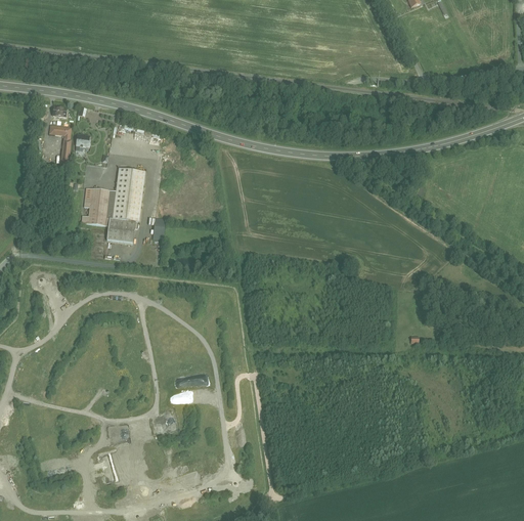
[(79,105),(77,114),(84,116),(86,107),(79,105)]
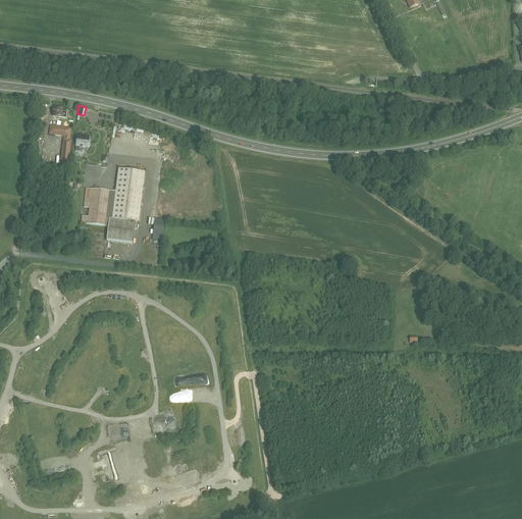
[(66,109),(54,106),(52,114),(65,116),(66,109)]
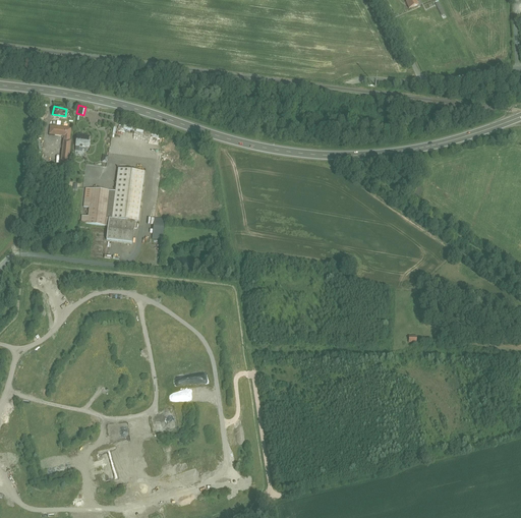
[(71,126),(51,123),(50,131),(55,132),(65,133),(64,137),(60,162),(67,163),(71,138),(69,138),(71,126)]
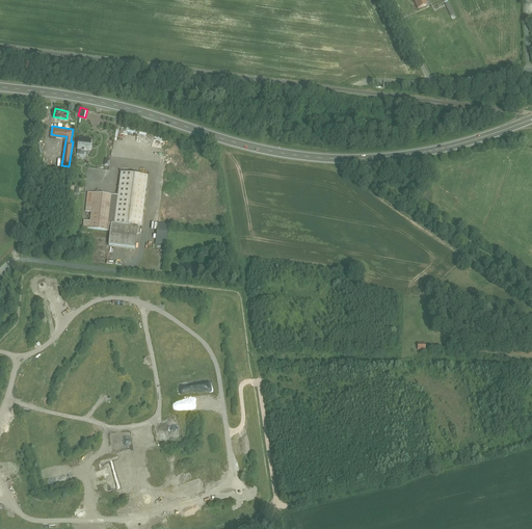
[(91,137),(85,137),(86,136),(82,135),(82,136),(79,136),(78,147),(81,148),(81,149),(84,149),(84,148),(91,149),(91,143),(90,142),(91,137)]
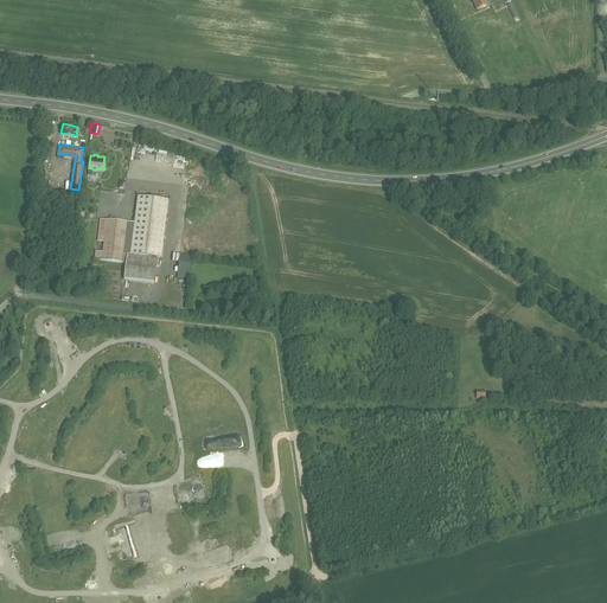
[(168,197),(139,193),(131,252),(158,256),(158,255),(160,256),(168,197)]
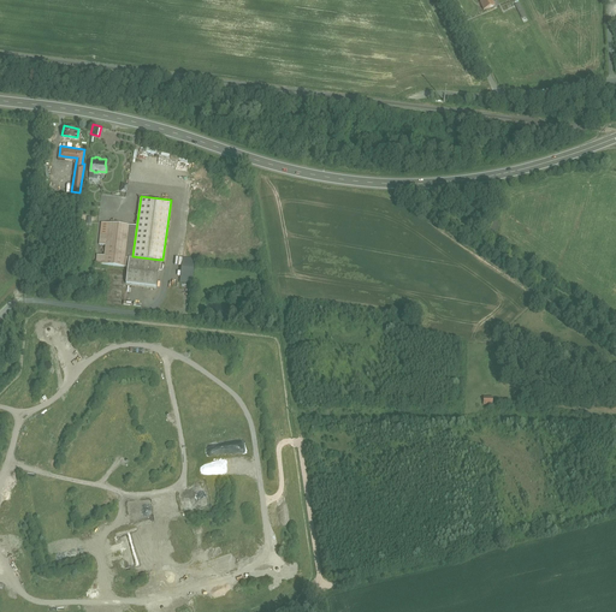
[(489,226),(493,230),(498,220),(493,218),(489,226)]
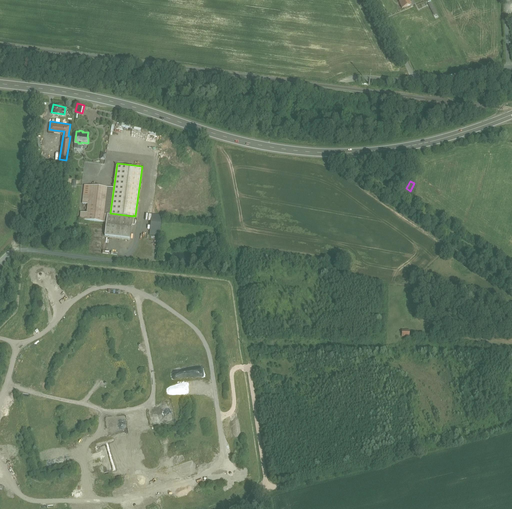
[(106,185),(90,183),(89,193),(84,192),(83,201),(88,202),(87,210),(81,210),(80,217),(106,220),(107,213),(103,212),(106,193),(106,185)]
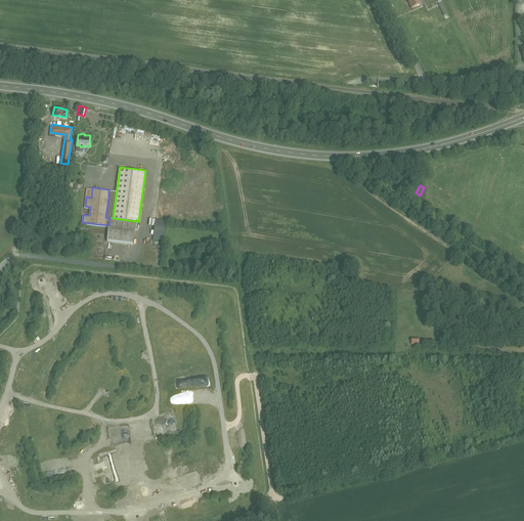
[(113,218),(110,218),(108,225),(107,239),(133,242),(136,221),(113,218)]
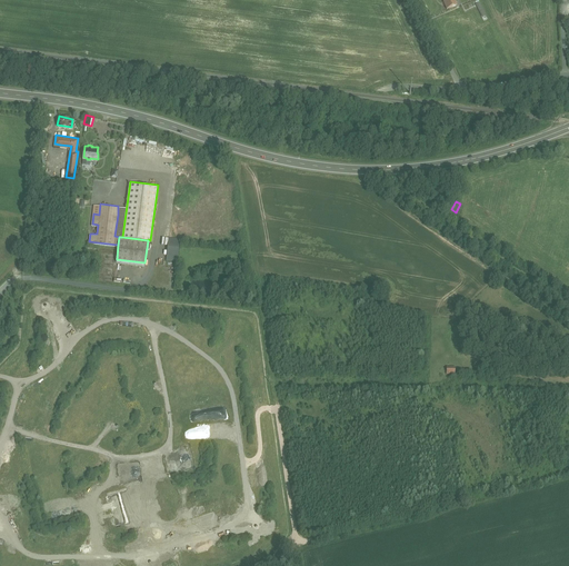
[(180,238),(169,237),(167,254),(178,255),(180,238)]
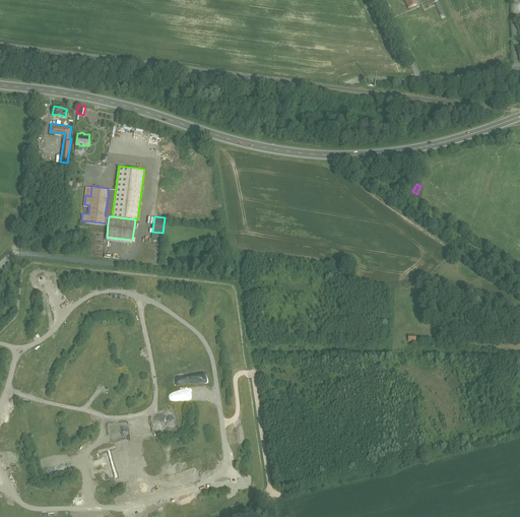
[(107,230),(90,228),(87,255),(104,257),(107,230)]
